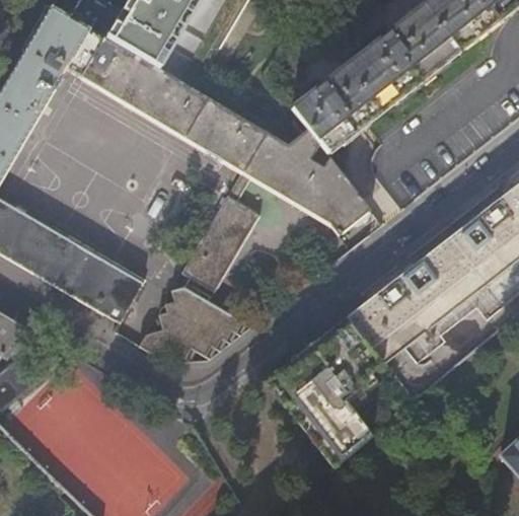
[(53,0),(51,5),(183,84),(232,0),(53,0)]
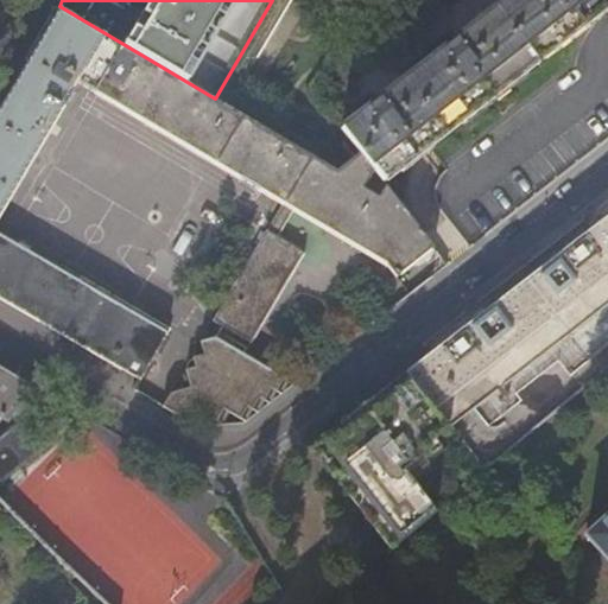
[(482,0),(335,115),(360,152),(381,178),(432,140),(463,118),(580,31),(582,30),(607,8),(607,0),(482,0)]
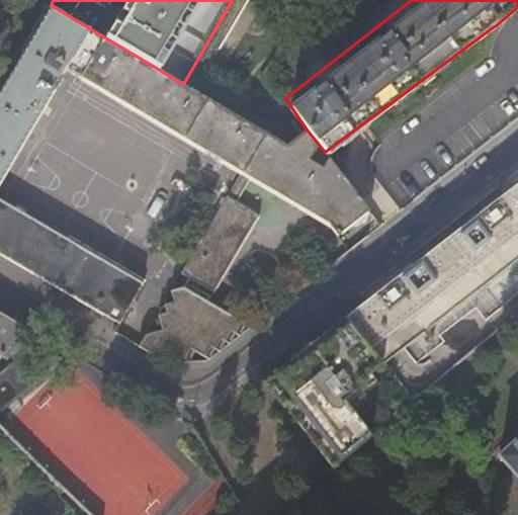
[(307,130),(286,145),(183,84),(51,5),(14,67),(0,90),(0,251),(93,307),(117,321),(145,277),(69,233),(67,237),(64,235),(0,197),(0,177),(50,93),(54,86),(55,86),(67,67),(80,75),(83,74),(202,146),(204,149),(222,159),(223,158),(242,170),(181,270),(212,289),(259,212),(237,199),(250,175),(330,222),(337,233),(369,209),(325,152),(307,130)]
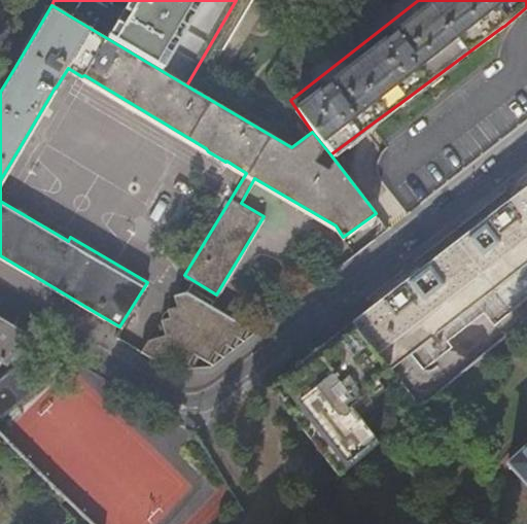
[(526,184),(503,203),(352,322),(388,370),(526,260),(526,184)]
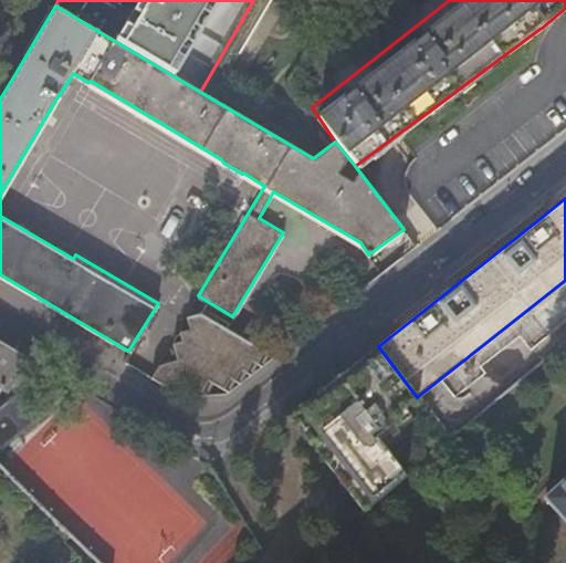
[(257,362),(263,348),(200,311),(186,314),(189,326),(179,330),(181,339),(173,341),(176,357),(157,363),(150,375),(163,383),(184,377),(200,388),(208,377),(223,386),(229,375),(234,377),(241,367),(245,369),(252,358),(257,362)]
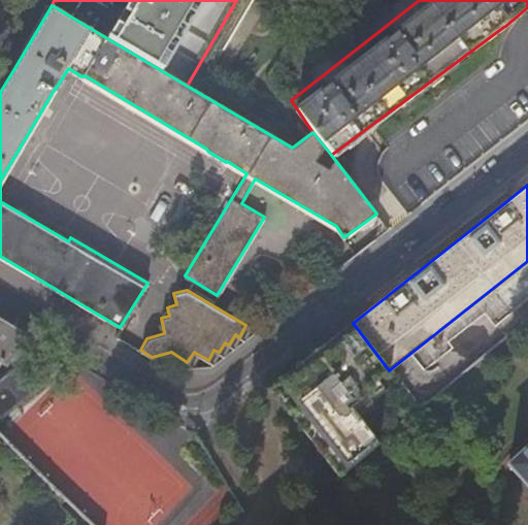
[(41,341),(0,316),(0,356),(4,359),(7,358),(12,352),(23,357),(31,352),(41,341)]
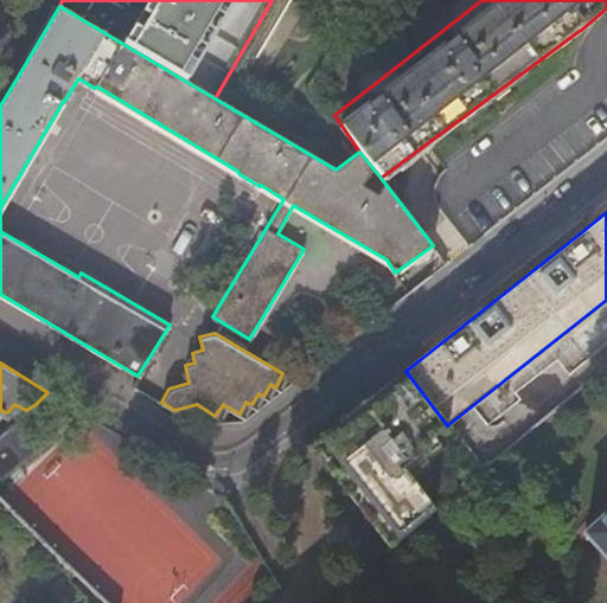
[(428,441),(447,425),(406,371),(371,398),(346,417),(311,443),(384,547),(433,508),(407,476),(438,450),(428,441)]
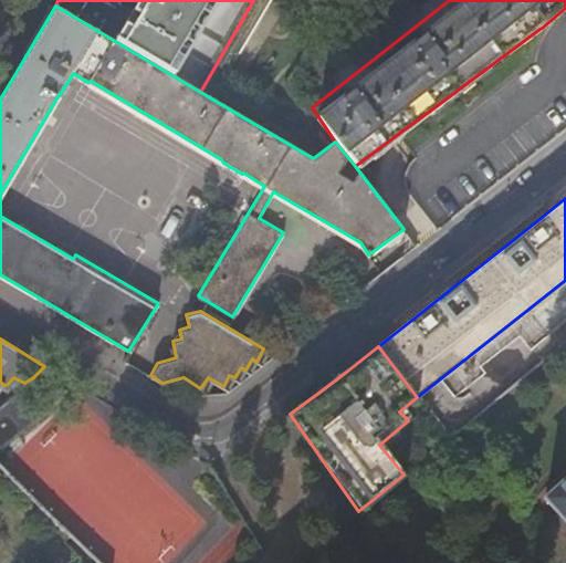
[(55,404),(33,377),(24,383),(0,403),(0,447),(51,407),(55,404)]
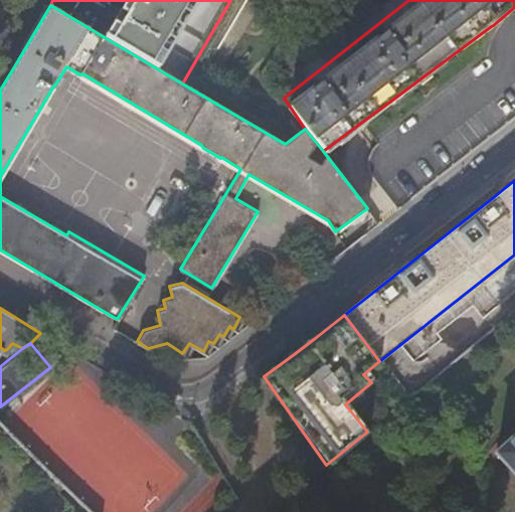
[(514,433),(495,452),(514,473),(514,433)]
